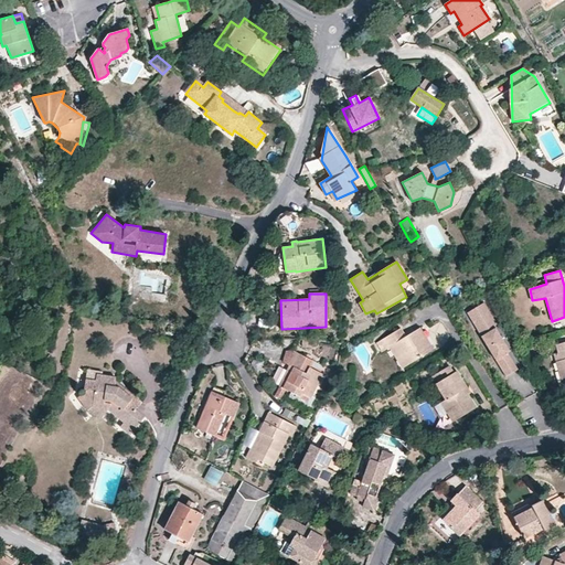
[(472,323),(489,313),(483,304),(467,313),(472,323)]
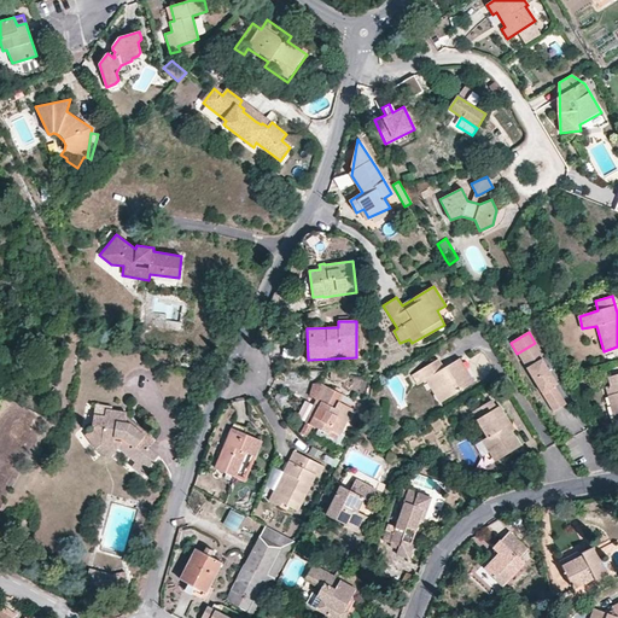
[(557,385),(542,360),(544,357),(535,343),(517,354),(553,413),(565,404),(554,386),(557,385)]
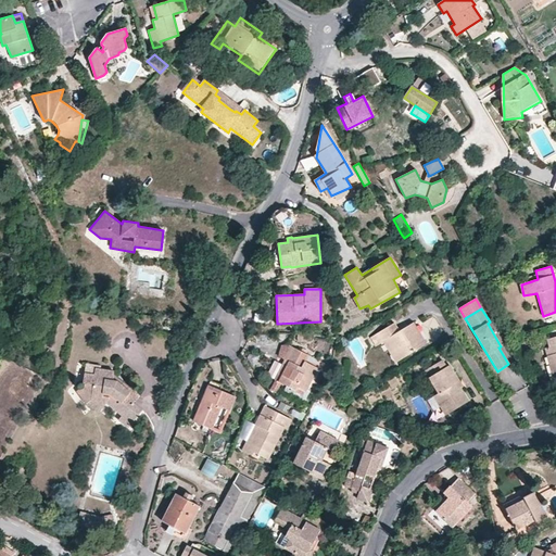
[(393,323),(370,338),(375,345),(382,341),(394,362),(426,343),(414,323),(399,330),(393,323)]
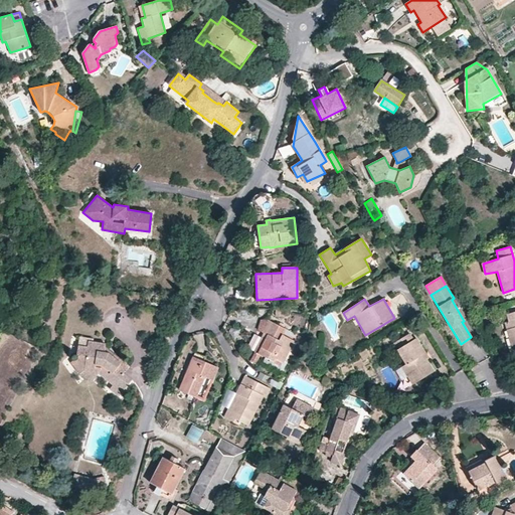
[(295,334),(267,320),(261,331),(267,334),(258,353),(274,361),(275,359),(282,363),(294,340),(292,339),(295,334)]
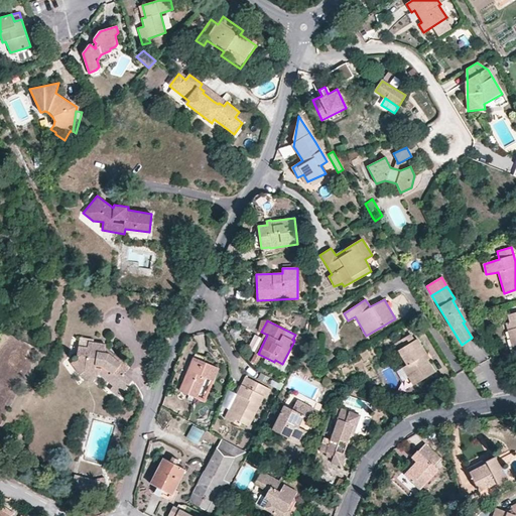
[(393,345),(406,365),(417,383),(434,372),(427,360),(429,359),(416,338),(413,340),(410,335),(393,345)]
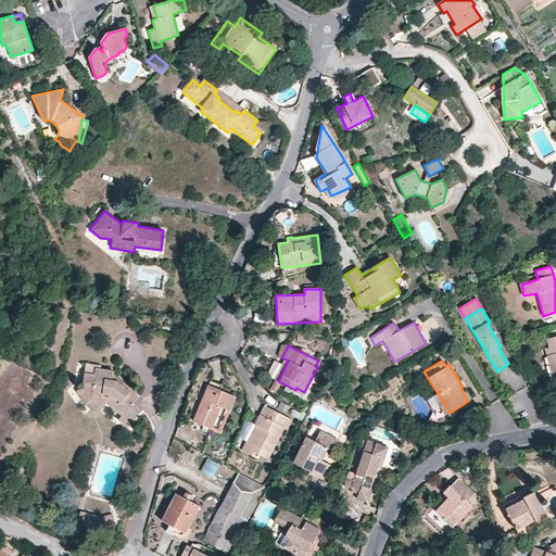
[(100,365),(86,364),(81,388),(76,392),(91,411),(99,412),(105,404),(121,416),(117,421),(127,428),(141,411),(134,403),(139,395),(113,374),(114,370),(100,368),(100,365)]
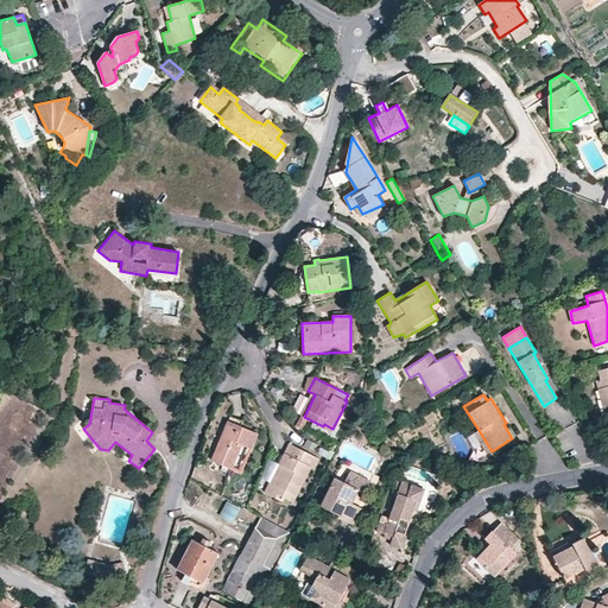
[(257,435),(228,423),(211,458),(230,468),(242,444),(251,448),(257,435)]
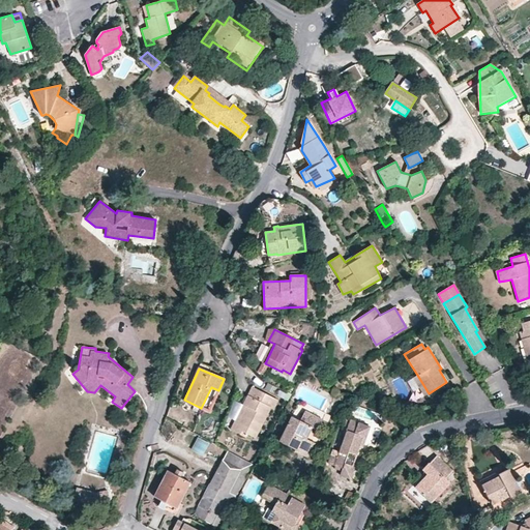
[(429,393),(417,375),(412,378),(424,395),(429,393)]
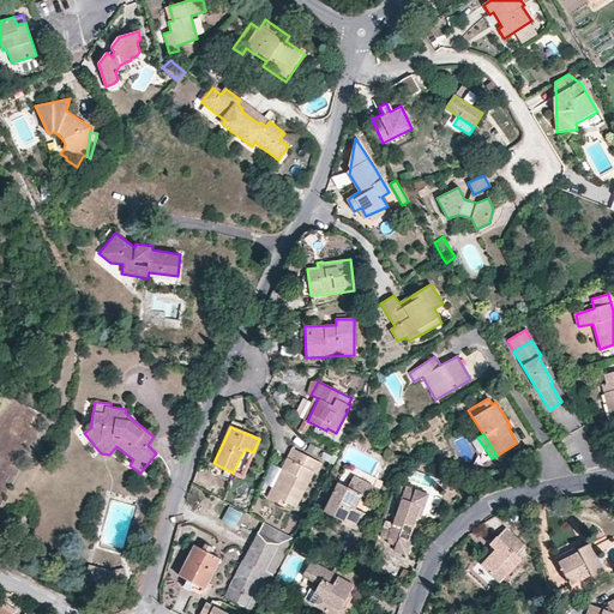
[(321,463),(292,449),(266,497),(286,507),(289,504),(295,507),(313,471),(317,474),(321,463)]
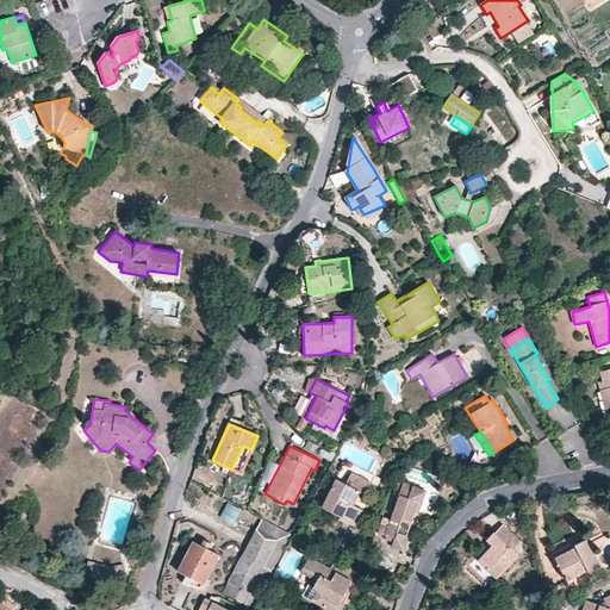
[(365,495),(371,483),(352,474),(346,484),(336,479),(322,506),(342,516),(341,520),(355,527),(363,511),(354,505),(360,492),(365,495)]
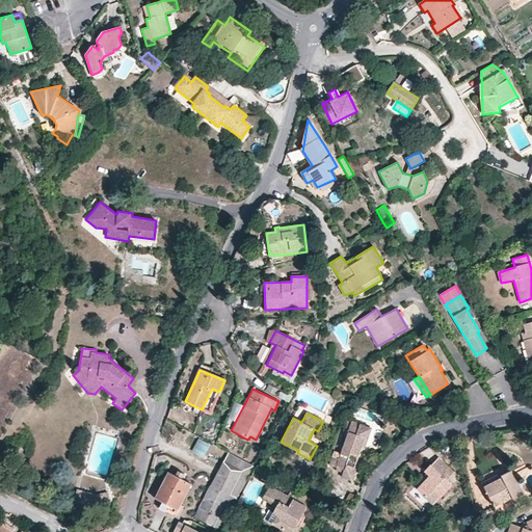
[(372,427),(352,422),(339,457),(331,455),(328,463),(337,467),(336,470),(343,473),(341,476),(351,480),(356,469),(355,468),(363,448),(364,449),(372,427)]
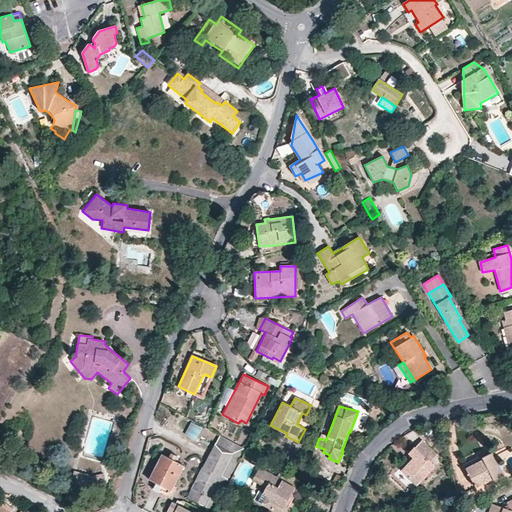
[(190,421),(184,434),(196,440),(202,427),(190,421)]
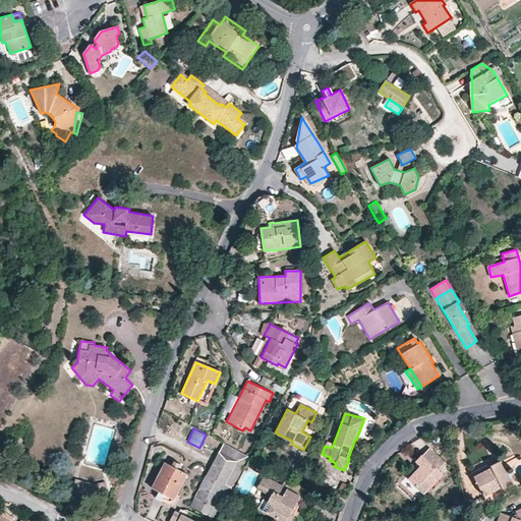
[(415,462),(418,464),(421,467),(410,479),(407,475),(402,481),(419,499),(443,475),(439,470),(445,463),(429,448),(415,462)]
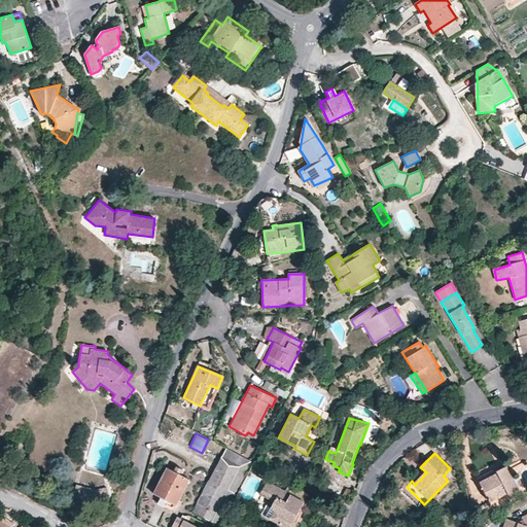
[(240,466),(221,458),(198,503),(216,512),(240,466)]
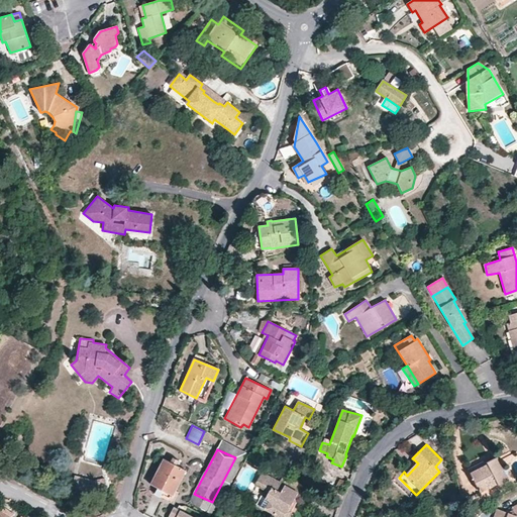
[(150,485),(159,488),(174,495),(176,490),(186,470),(177,466),(180,460),(174,457),(171,462),(165,459),(150,485)]
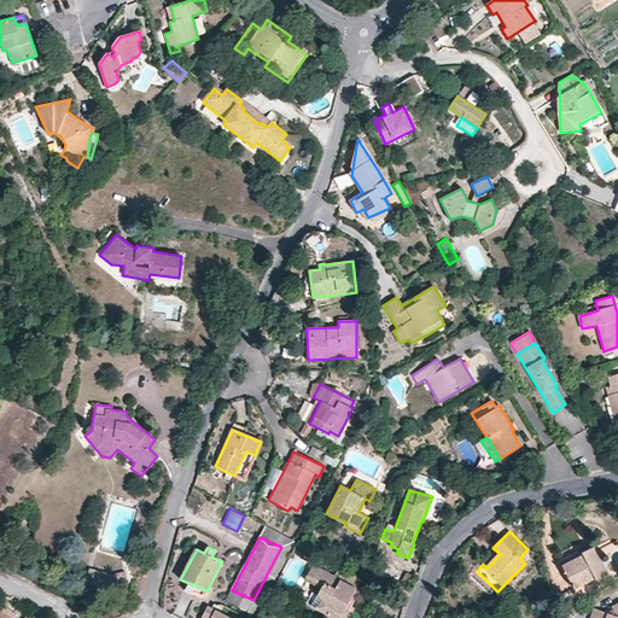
[(583,555),(563,566),(573,588),(594,578),(596,581),(608,575),(595,547),(583,553),(583,555)]
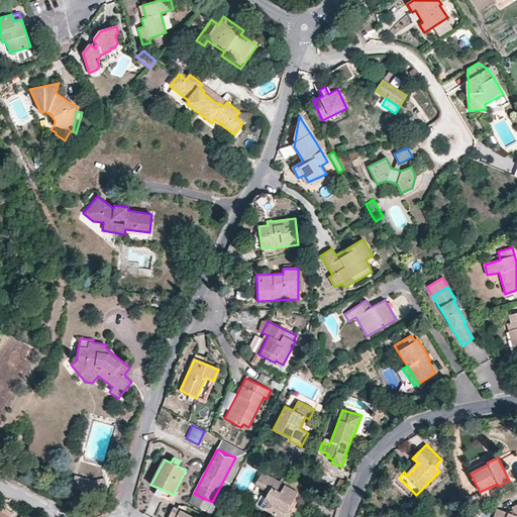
[(418,463),(415,460),(404,472),(407,476),(418,463)]
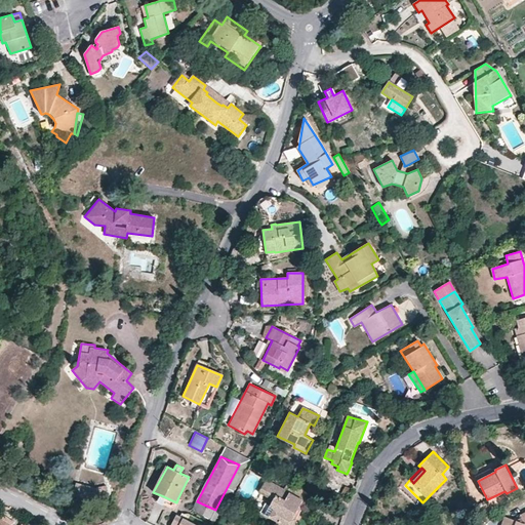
[(303,500),(266,480),(259,492),(273,500),(266,515),(283,524),(293,524),(297,520),(294,518),(303,500)]
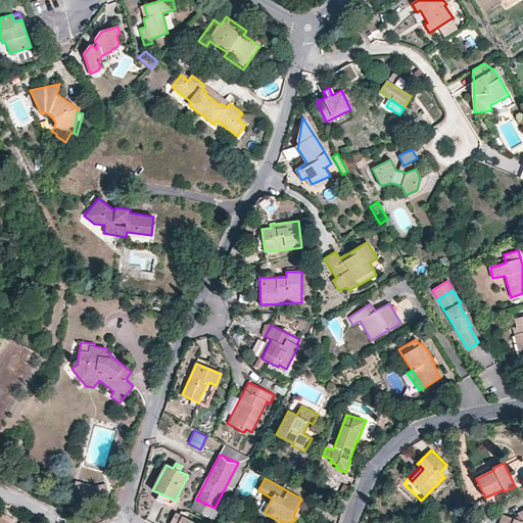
[(94,486),(76,481),(73,493),(91,498),(92,500),(106,496),(108,493),(105,484),(94,486)]
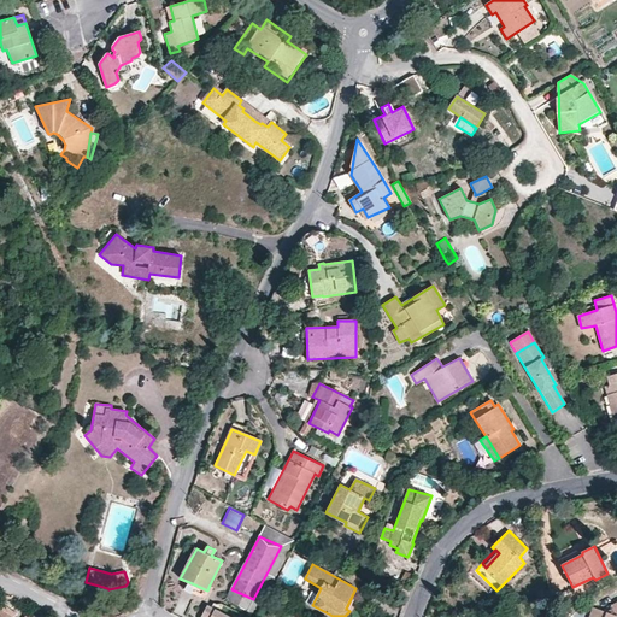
[(207,591),(189,582),(184,589),(206,600),(215,587),(210,585),(207,591)]
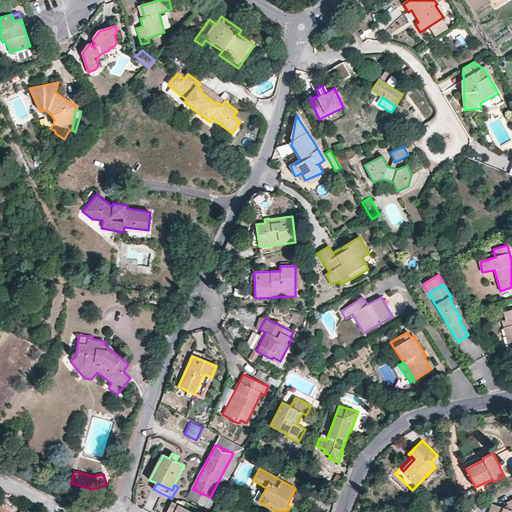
[(504,509),(493,504),(489,511),(511,511),(511,500),(507,503),(509,506),(504,509)]
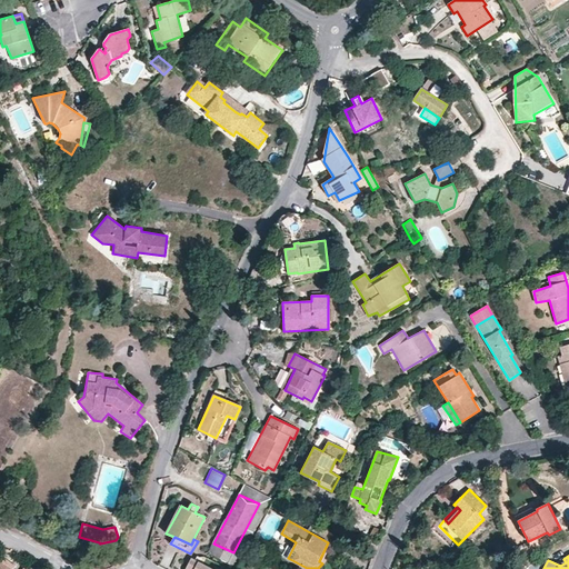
[(193,568),(198,561),(192,558),(186,568),(193,568)]
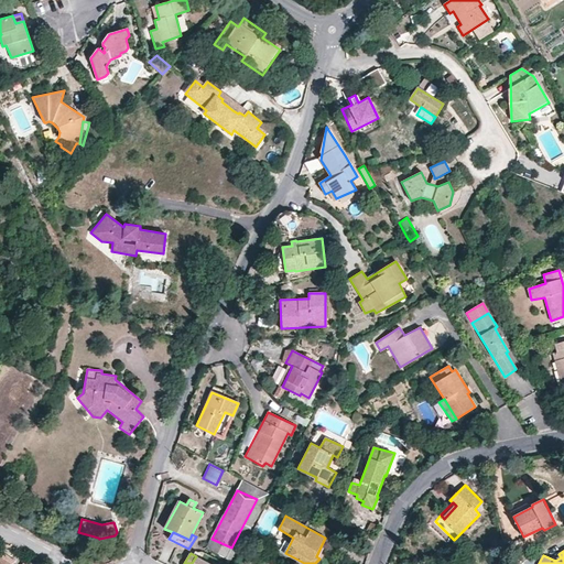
[(13,563),(10,562),(11,557),(4,554),(1,557),(0,556),(0,563),(13,563)]
